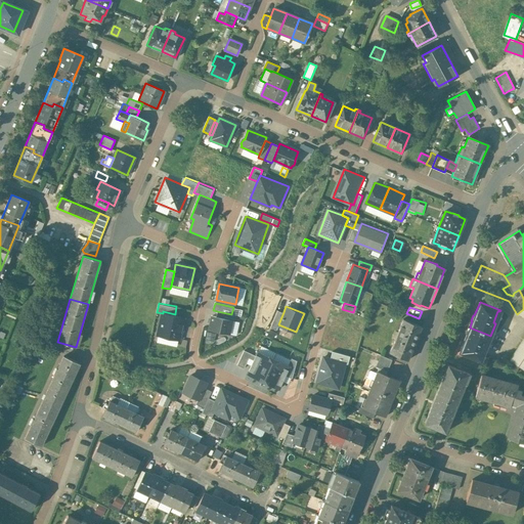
[(276,329),(278,324),(284,312),(277,310),(271,326),(276,329)]
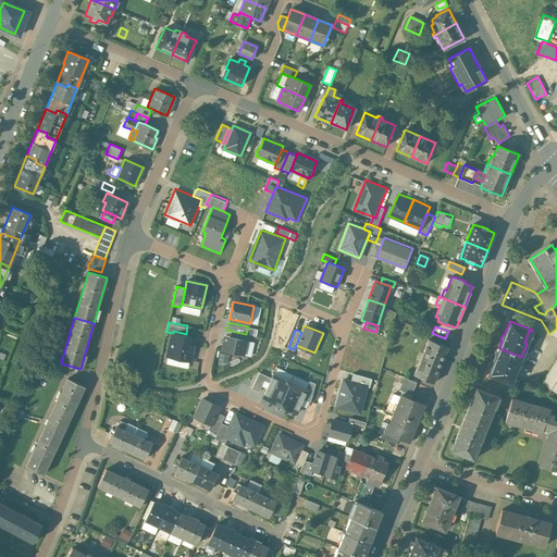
[(186,334),(173,331),(173,333),(168,355),(192,360),(197,336),(186,334)]
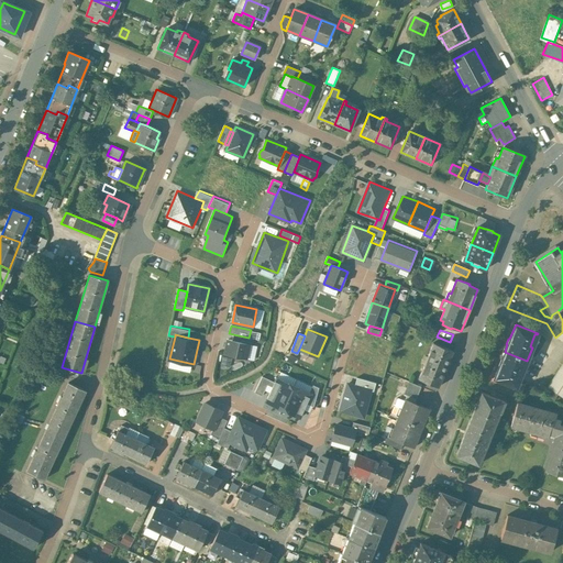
[(249,338),(233,334),(232,341),(250,344),(251,345),(253,339),(249,338)]
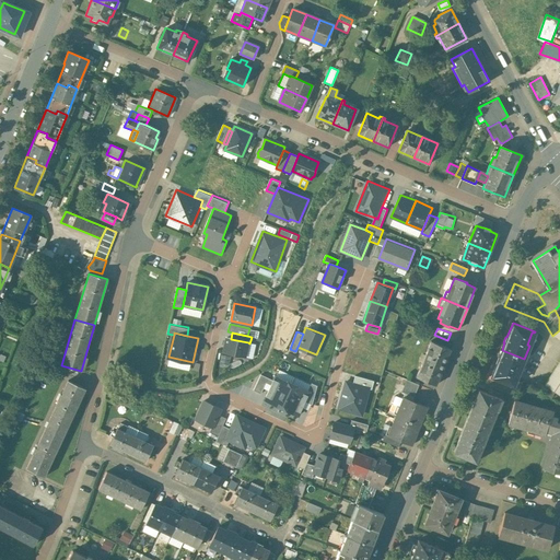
[(248,342),(231,339),(226,338),(223,352),(245,357),(248,342)]
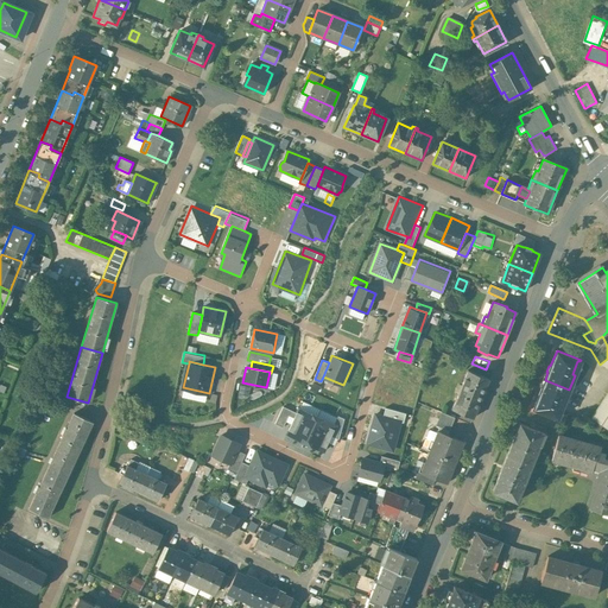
[(468,371),(453,410),(473,418),(489,379),(468,371)]
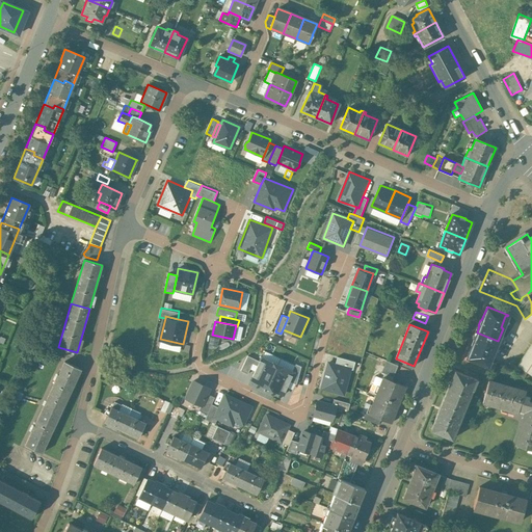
[(498,341),(477,333),(474,339),(473,339),(471,344),(472,344),(467,357),(487,366),(488,365),(486,364),(490,352),(493,353),(498,341)]
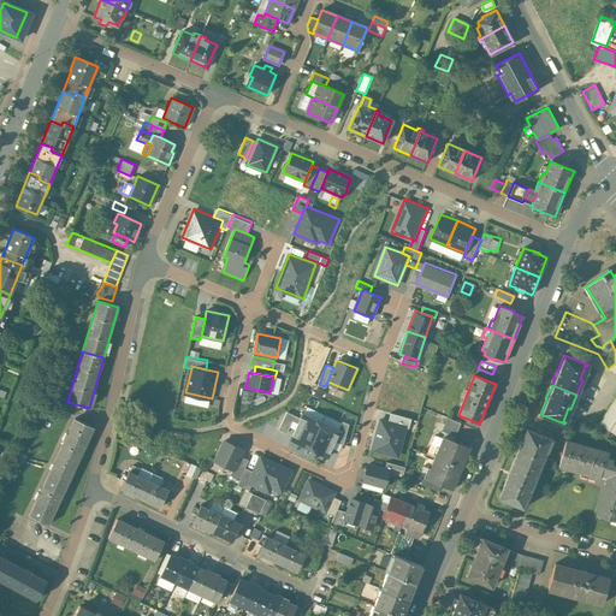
[(253,400),(253,390),(243,389),(243,398),(253,400)]
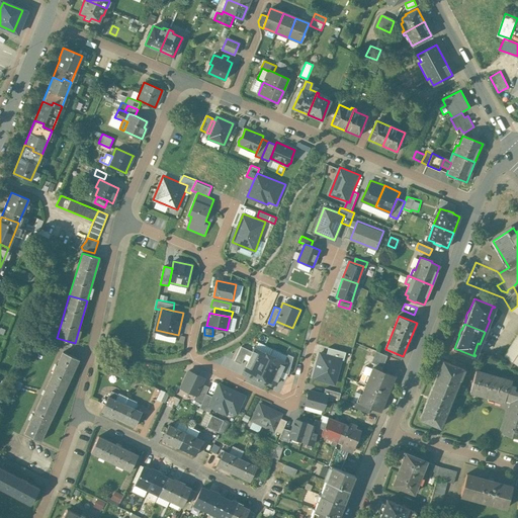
[(517,334),(504,356),(517,365),(517,334)]
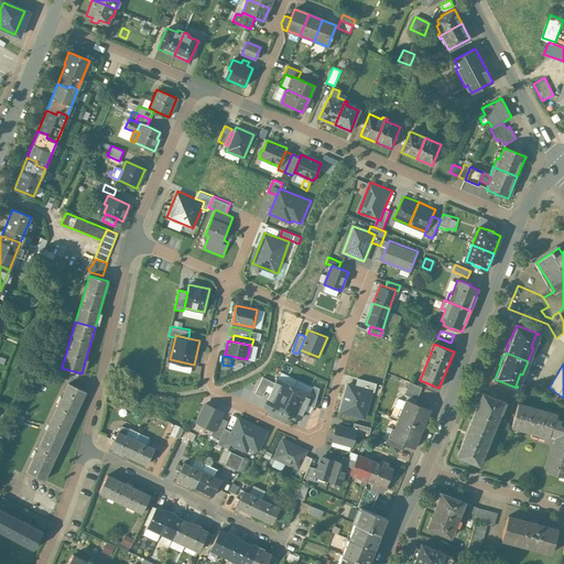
[(262,377),(256,393),(262,397),(268,386),(273,388),(275,383),(262,377)]
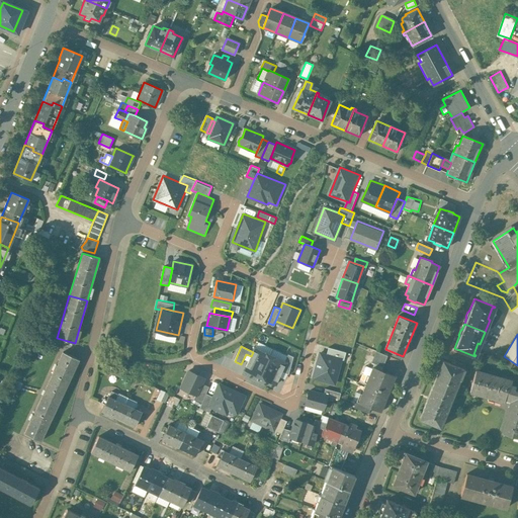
[(270,355),(254,348),(253,352),(251,356),(244,369),(260,377),(270,355)]
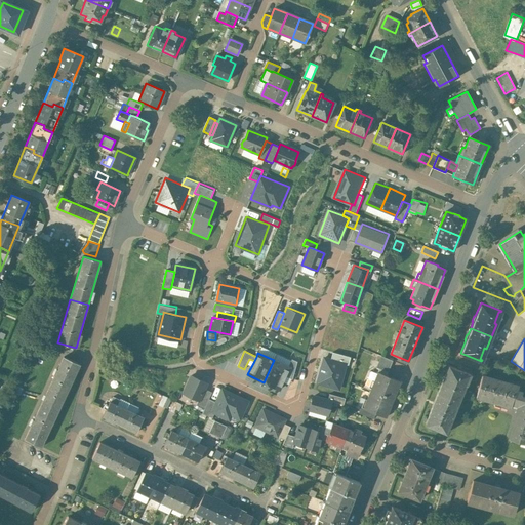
[(54,375),(33,420),(30,425),(31,426),(25,439),(41,446),(79,364),(64,357),(57,370),(56,369),(53,374),(54,375)]
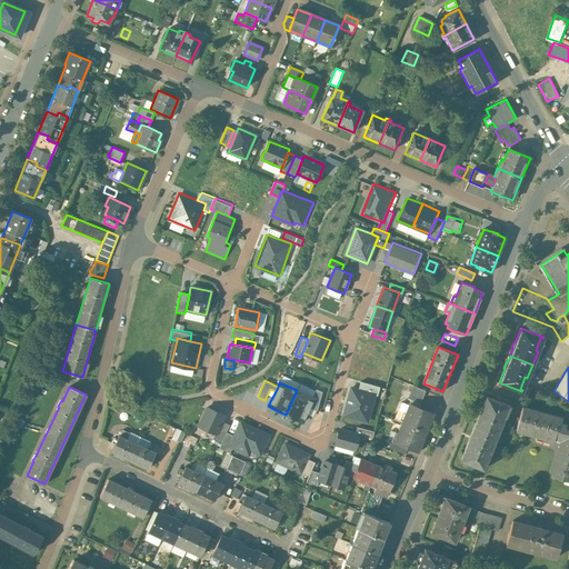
[(426,391),(413,387),(409,398),(411,399),(421,402),(426,391)]
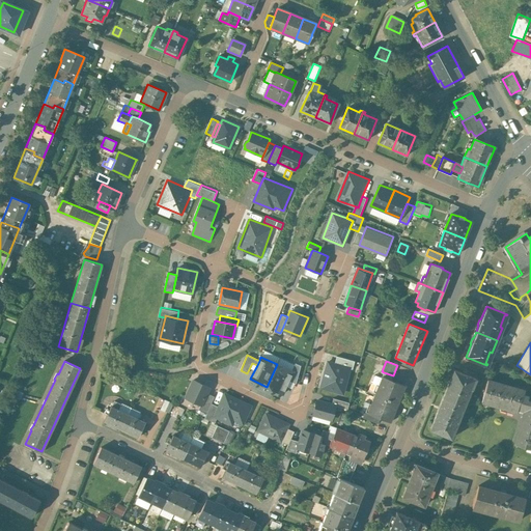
[(301,366),(296,363),(291,371),(294,371),(288,381),(296,384),(301,366)]
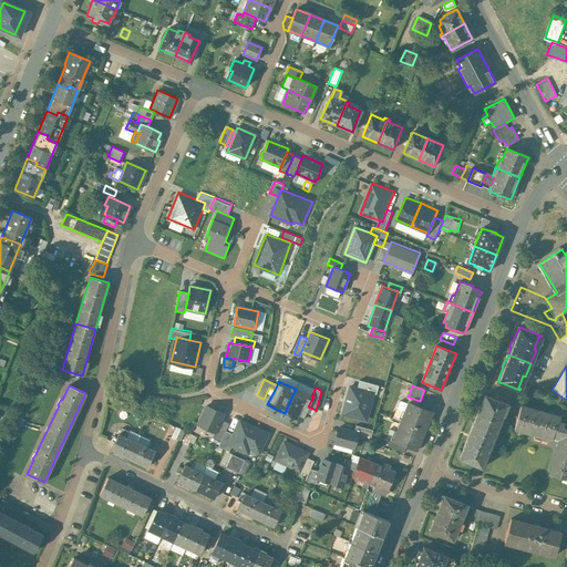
[(347,388),(339,415),(363,422),(371,394),(347,388)]
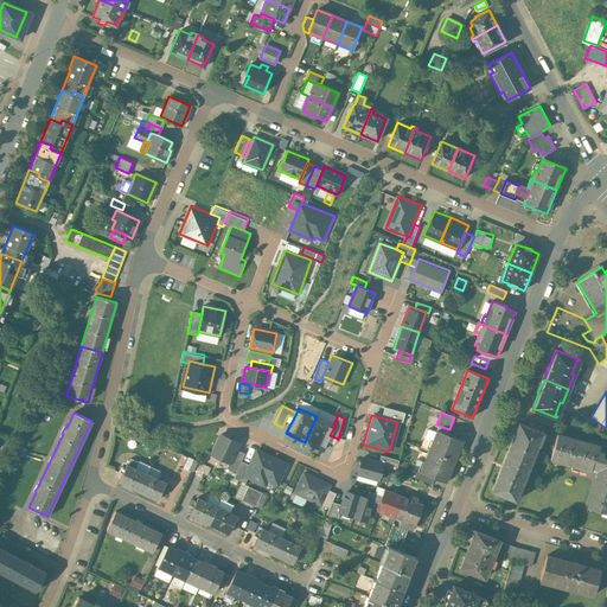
[(326,421),(317,416),(305,442),(323,451),(330,435),(336,425),(333,425),(326,421)]
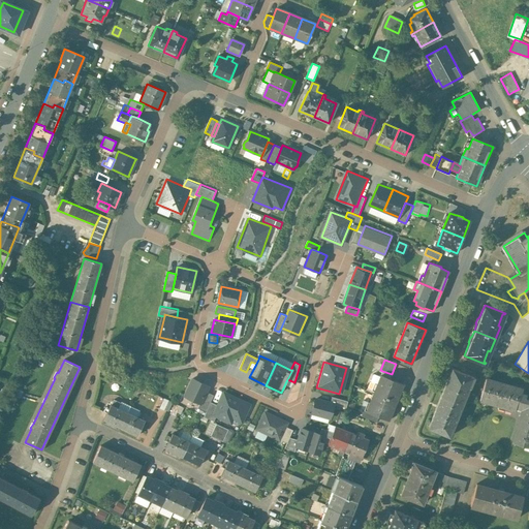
[(474,377),(453,368),(439,403),(461,411),(465,401),(464,401),(469,386),(470,387),(474,377)]
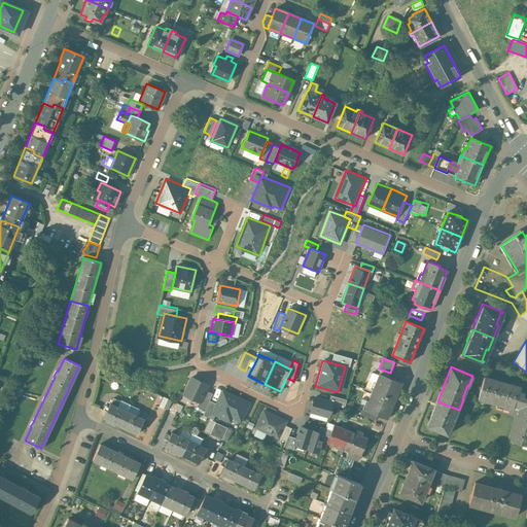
[(124,378),(113,373),(111,378),(120,383),(124,378)]
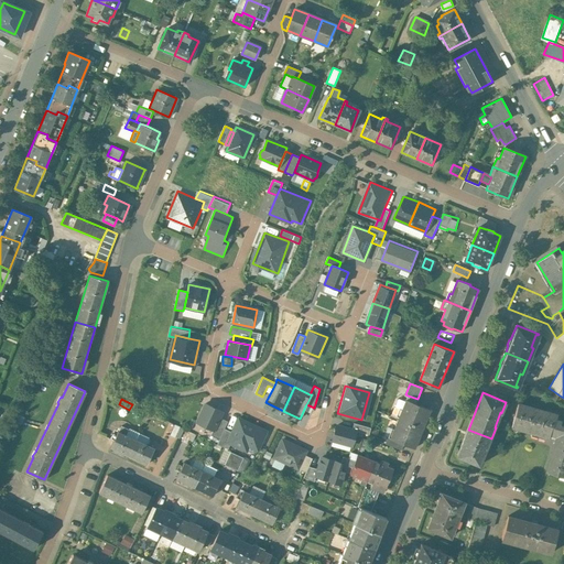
[(415,403),(407,400),(398,420),(422,430),(430,410),(415,403)]
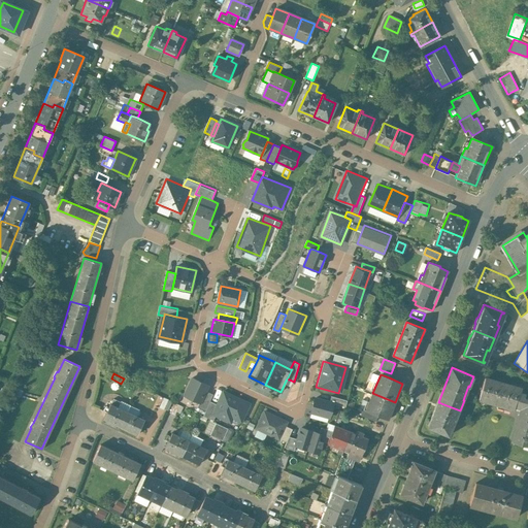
[(207,385),(191,378),(184,396),(200,402),(205,391),(207,385)]
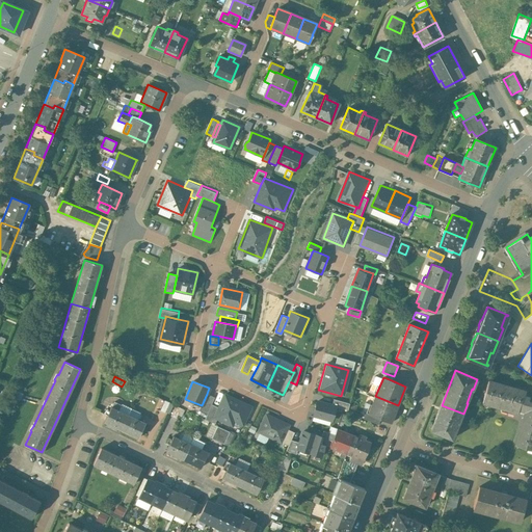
[(501,408),(507,387),(489,381),(483,403),(501,408)]
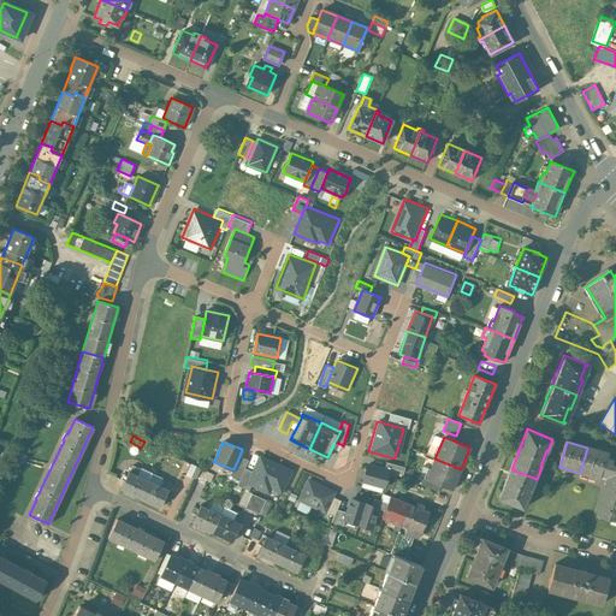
[(587,448),(580,473),(602,479),(603,474),(606,458),(609,452),(587,448)]
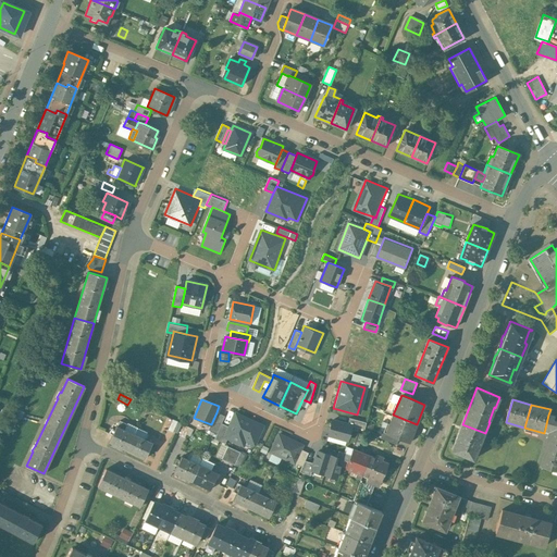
[(224,416),(217,412),(211,424),(209,430),(218,433),(222,423),(224,416)]
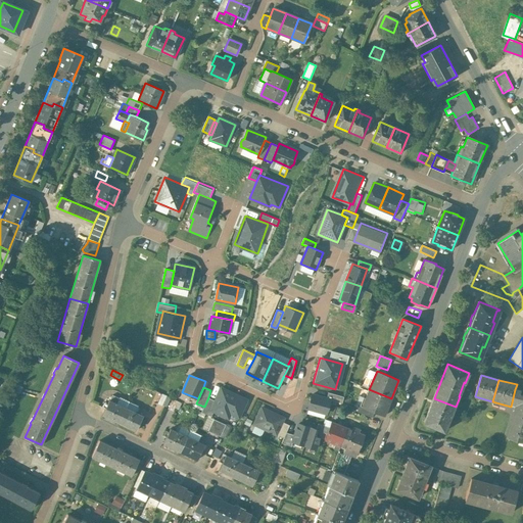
[(225,390),(222,388),(216,401),(211,410),(214,411),(228,418),(231,411),(239,415),(246,400),(225,390)]
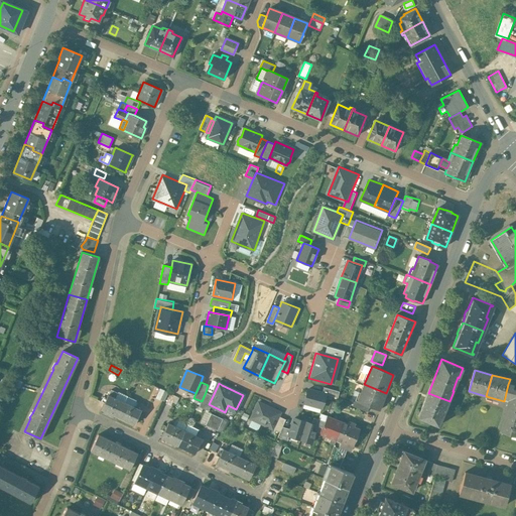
[(386,393),(364,384),(361,393),(362,393),(359,400),(358,400),(358,401),(369,406),(380,410),(386,393)]
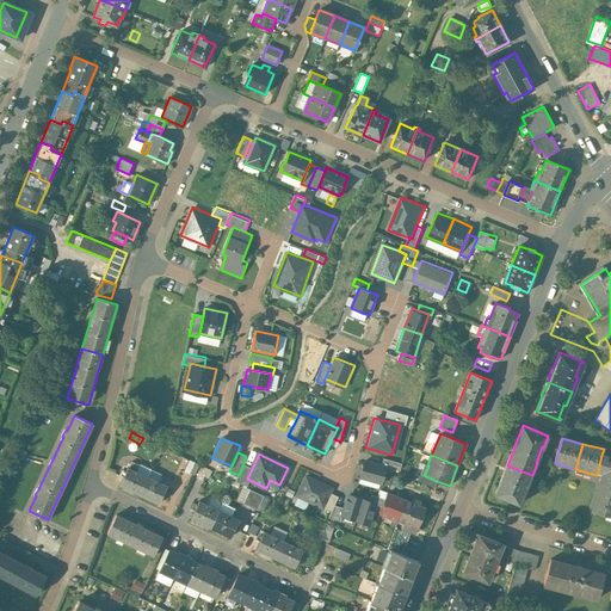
[(610,461),(609,461),(610,457),(602,455),(598,470),(604,471),(593,511),(610,516),(610,461)]
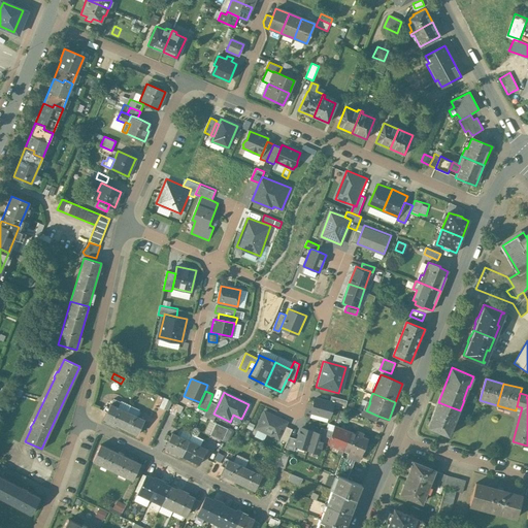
[(316,397),(311,411),(331,417),(335,402),(316,397)]
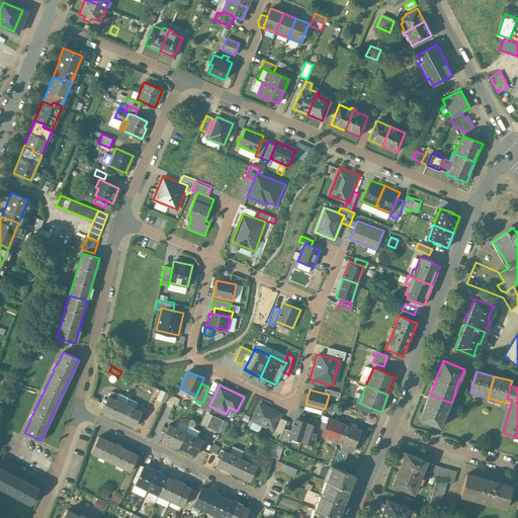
[(117,394),(111,391),(108,397),(114,400),(117,394)]
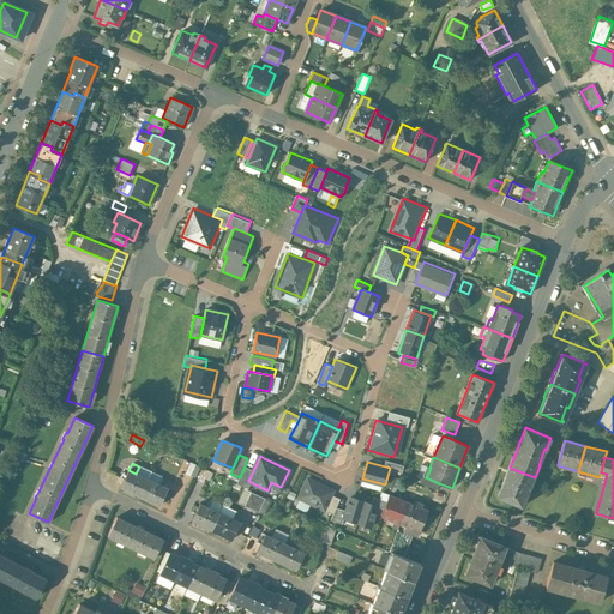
[(190,463),(185,474),(191,476),(191,475),(196,465),(190,463)]
